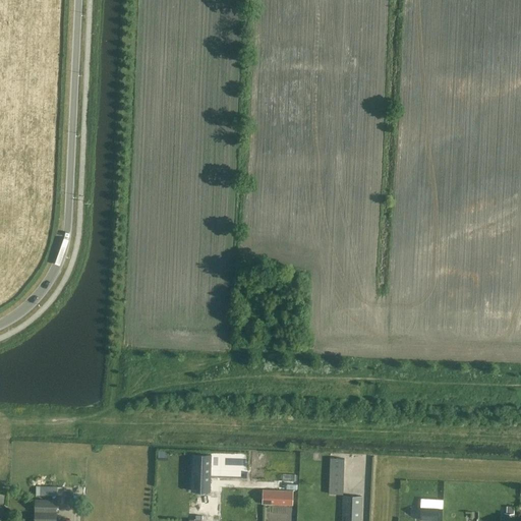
[(194,455),(193,491),(206,491),(207,467),(223,468),(223,456),(194,455)]
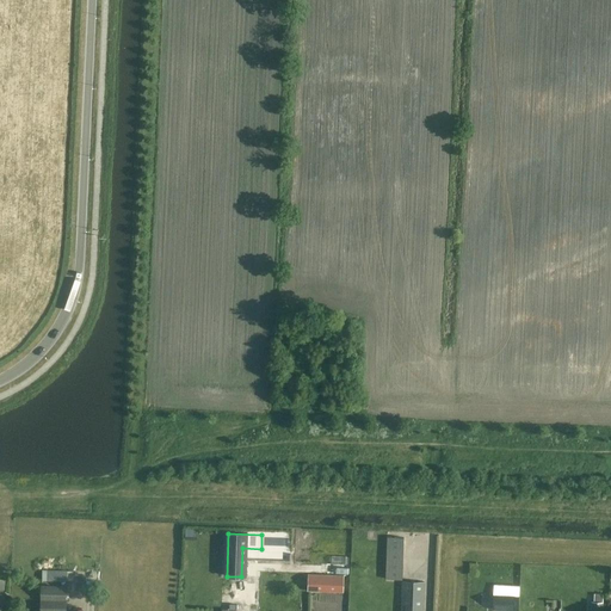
[(402,579),(403,537),(386,537),(384,579),(402,579)]
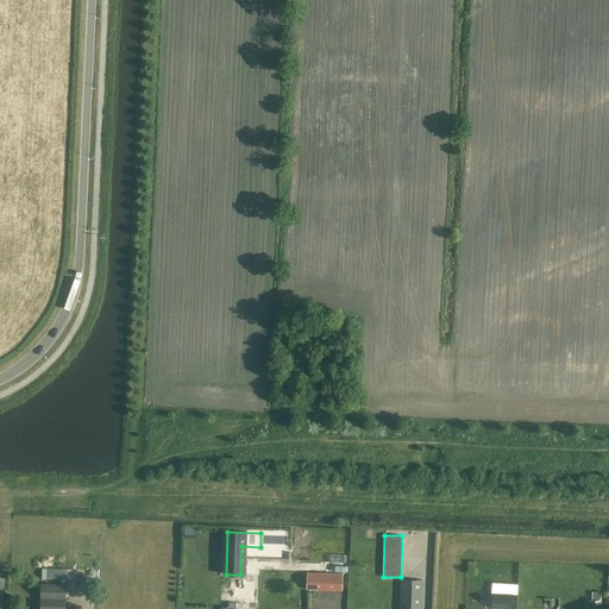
[(341,591),(343,573),(324,573),(324,575),(307,575),(306,590),(341,591)]
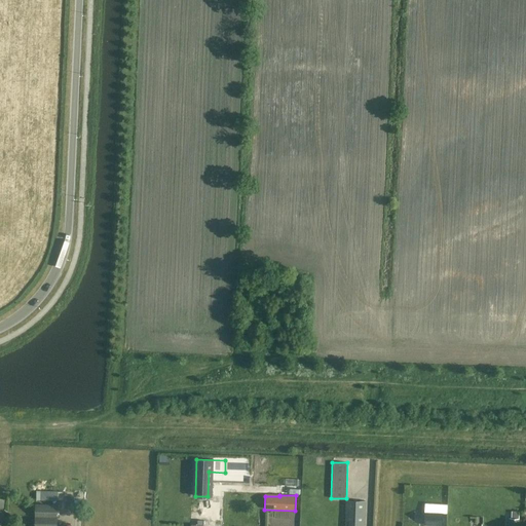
[(335,515),(344,515),(344,525),(364,525),(365,501),(345,500),(345,501),(336,501),(335,515)]
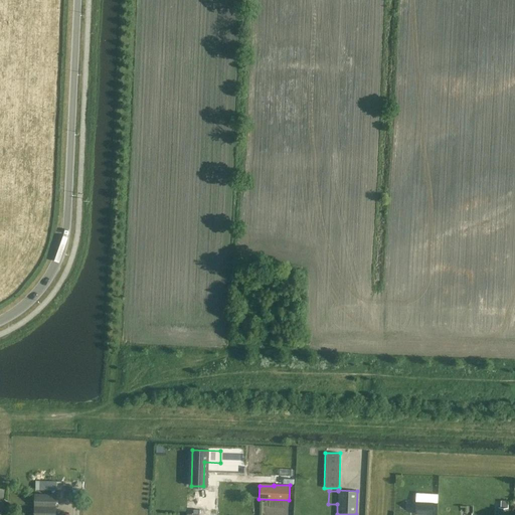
[(54,514),(55,494),(34,493),(32,514),(54,514)]
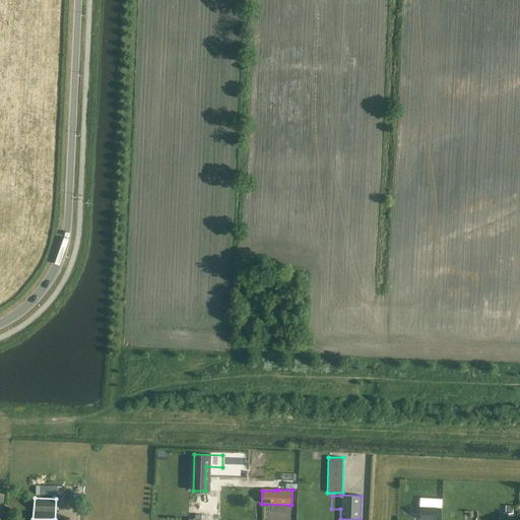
[(419,518),(430,519),(430,507),(419,506),(419,518)]
